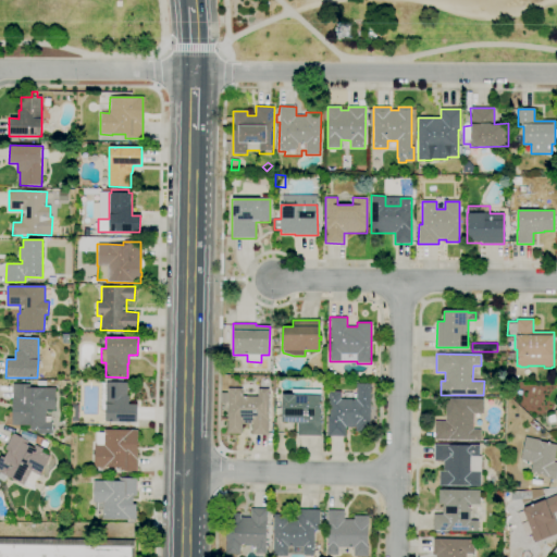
[(137,422),(106,422),(106,382),(127,383),(127,396),(128,396),(128,405),(137,405),(137,422)]
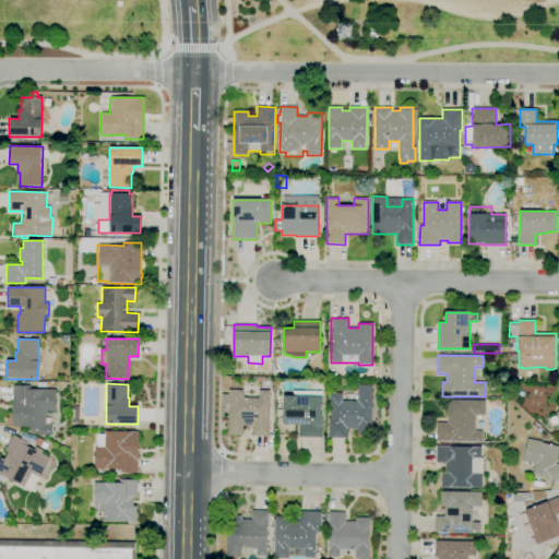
[(347,438),(328,438),(329,418),(331,418),(331,402),(330,402),(330,393),(343,393),(342,401),(357,401),(358,384),(372,385),(371,433),(357,433),(357,429),(347,429),(347,438)]
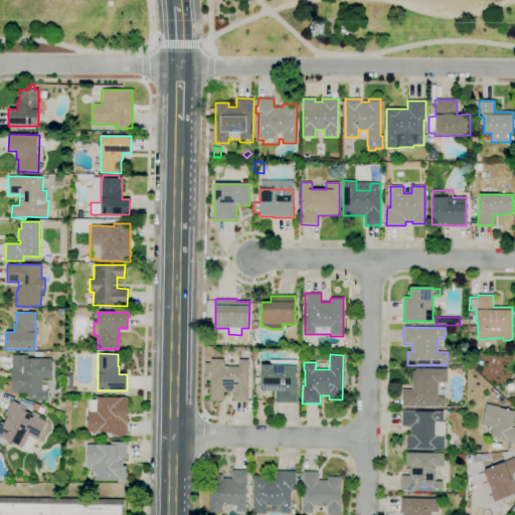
[(47,401),(35,401),(35,398),(28,398),(28,393),(11,392),(12,355),(28,355),(28,358),(51,359),(51,378),(42,378),(42,390),(47,390),(47,401)]
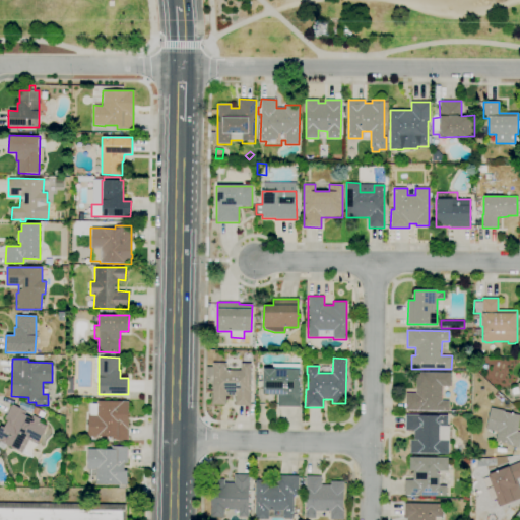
[(250,406),(235,405),(235,396),(225,396),(225,405),(212,404),(212,376),(206,376),(206,367),(212,367),(212,363),(226,363),(226,370),(241,370),(241,363),(251,363),(250,406)]
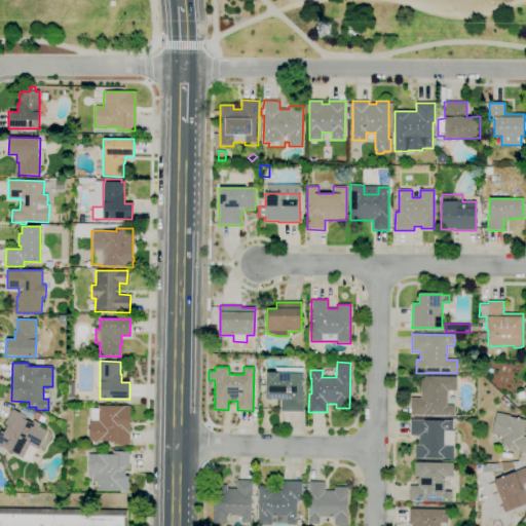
[(303,412),(280,411),(282,399),(267,399),(267,372),(275,372),(275,368),(303,368),(302,395),(303,395),(303,412)]
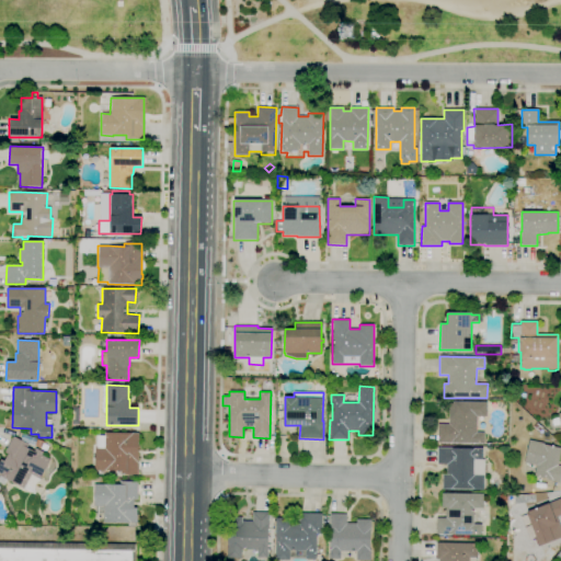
[(484,444),(453,444),(453,443),(437,443),(438,424),(448,424),(449,403),(453,403),(453,401),(488,402),(487,418),(477,416),(477,432),(484,433),(484,444)]
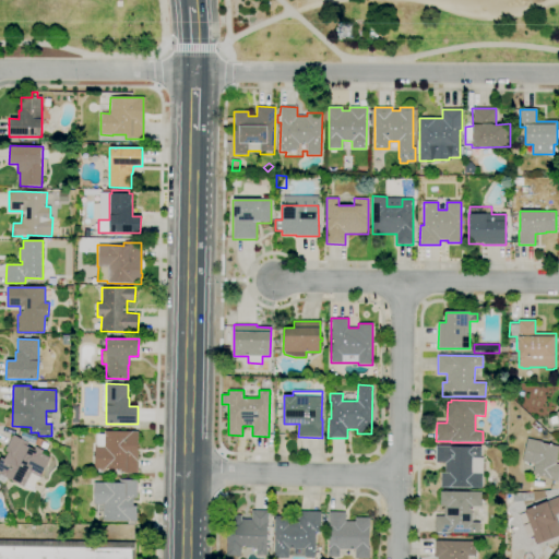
[(558,427),(558,423),(551,425),(549,417),(556,416),(556,412),(558,411),(558,427)]
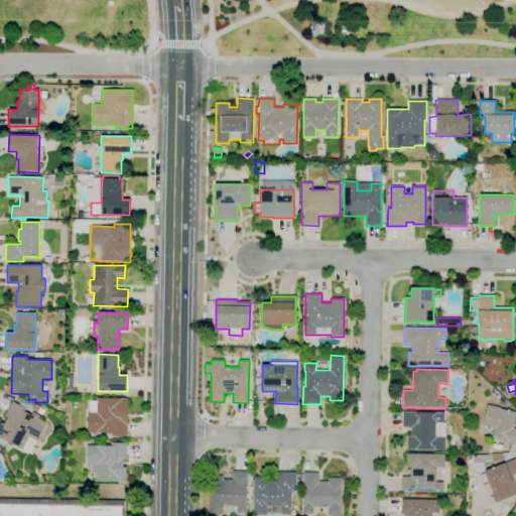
[(495,397),(491,392),(494,389),(499,393),(495,397)]
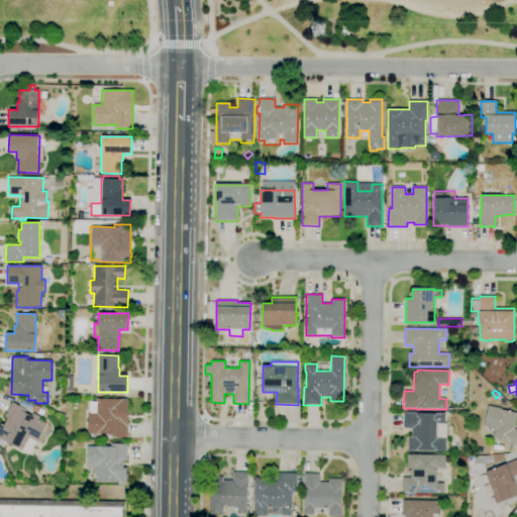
[(127,437),(111,437),(111,434),(87,433),(87,413),(97,413),(97,399),(121,399),(127,399),(126,422),(127,422),(127,437)]
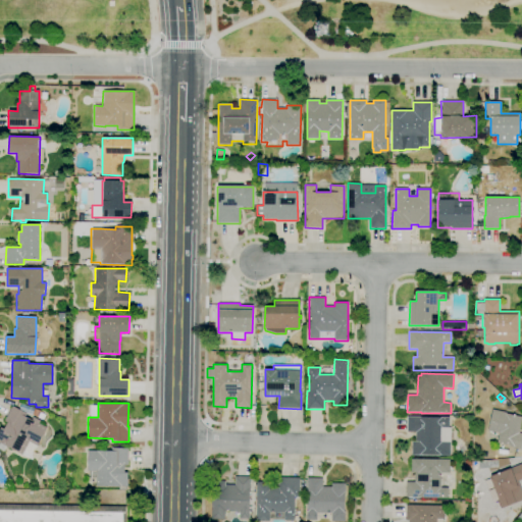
[(33,451),(33,452),(33,453),(32,453),(32,454),(32,455),(32,456),(33,456),(33,457),(33,458),(33,459),(33,460),(32,460),(21,455),(5,447),(2,451),(0,449),(0,428),(1,427),(4,429),(7,423),(4,421),(12,406),(27,414),(25,416),(32,420),(33,417),(40,421),(39,423),(47,428),(47,427),(48,427),(49,427),(49,428),(50,428),(50,429),(51,429),(51,430),(51,431),(51,432),(51,433),(51,434),(52,434),(51,435),(51,436),(50,436),(50,437),(49,437),(48,438),(47,439),(47,440),(46,441),(46,442),(46,444),(46,445),(46,446),(46,447),(45,448),(45,449),(44,449),(43,449),(42,448),(41,448),(41,447),(40,447),(39,447),(39,446),(38,446),(37,446),(37,447),(36,447),(36,448),(35,448),(35,449),(34,449),(34,450),(34,451),(33,451)]
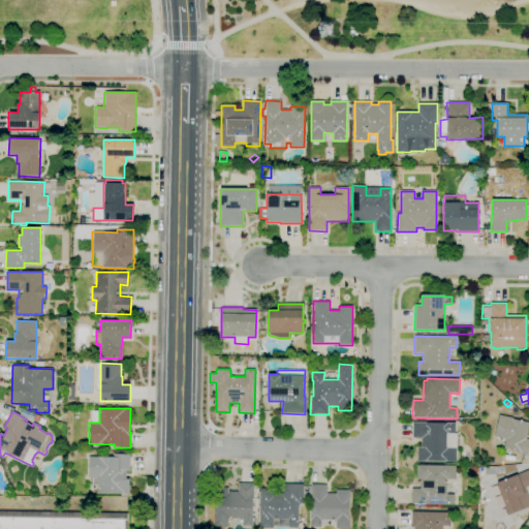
[(43,426),(32,421),(35,414),(41,417),(40,418),(45,421),(43,426)]
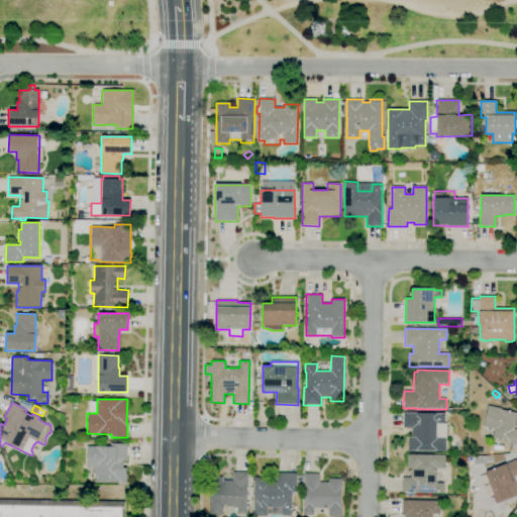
[(516,440),(516,445),(506,443),(506,442),(493,439),(495,429),(483,427),(488,405),(501,409),(516,413),(514,428),(516,429),(516,440)]
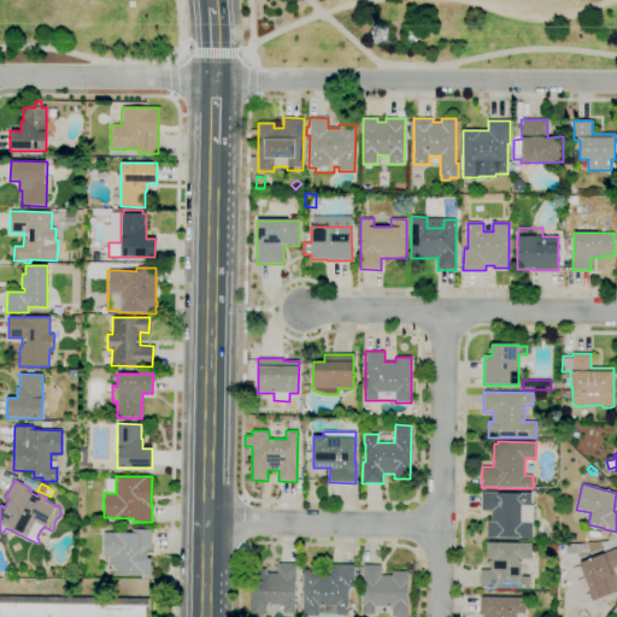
[(532,539),(521,539),(521,538),(497,538),(486,538),(487,522),(491,522),(491,511),(481,511),(481,493),(497,493),(521,494),(521,493),(530,493),(530,505),(533,505),(533,522),(532,522),(532,539)]
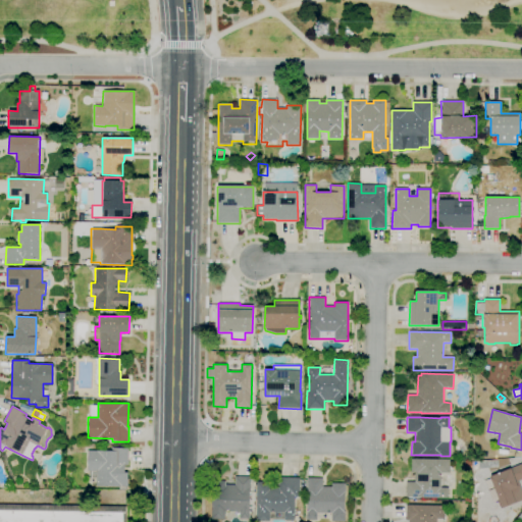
[(125,490),(119,490),(119,487),(96,486),(96,479),(88,479),(88,471),(87,471),(88,451),(112,451),(112,448),(128,449),(127,465),(124,465),(124,472),(127,472),(127,486),(125,486),(125,490)]
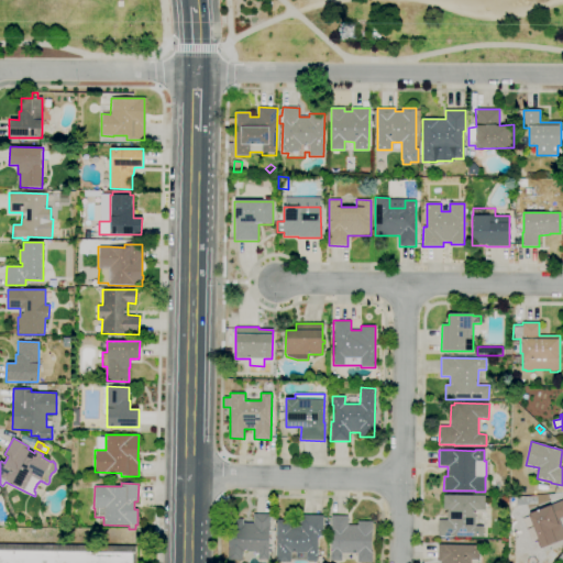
[(11,517),(0,492),(4,489),(8,496),(6,497),(13,516),(11,517)]
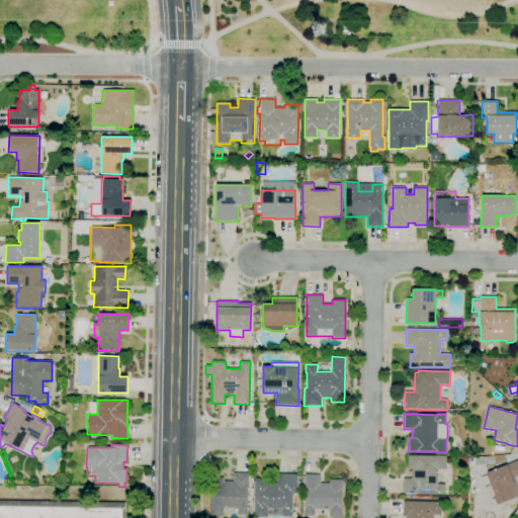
[(444,494),(403,494),(403,479),(412,479),(412,468),(408,468),(408,455),(446,456),(446,469),(437,469),(437,485),(444,485),(444,494)]
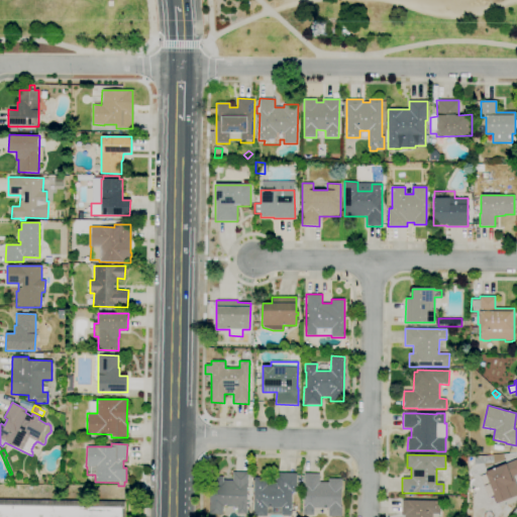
[(471,469),(470,460),(479,458),(480,461),(473,462),(474,469),(471,469)]
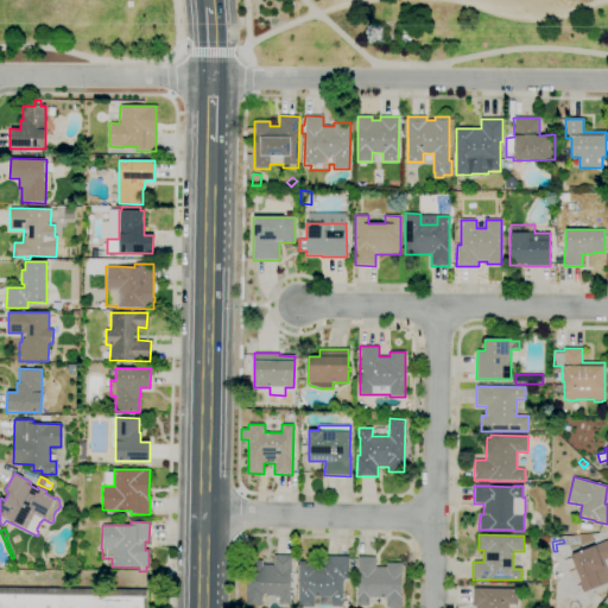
[(607,582),(584,591),(581,583),(575,586),(569,572),(567,574),(565,572),(561,561),(571,556),(571,555),(607,539),(607,558),(603,561),(607,575),(607,582)]
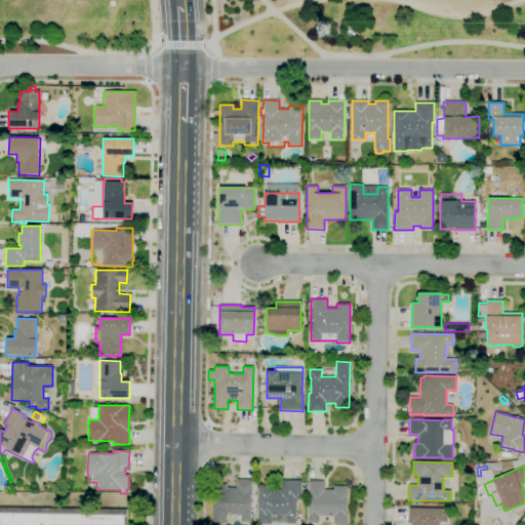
[(226,523),(212,522),(212,513),(213,513),(214,484),(227,484),(227,487),(236,488),(236,479),(252,480),(251,493),(250,514),(251,514),(251,522),(240,522),(240,515),(226,514),(226,523)]
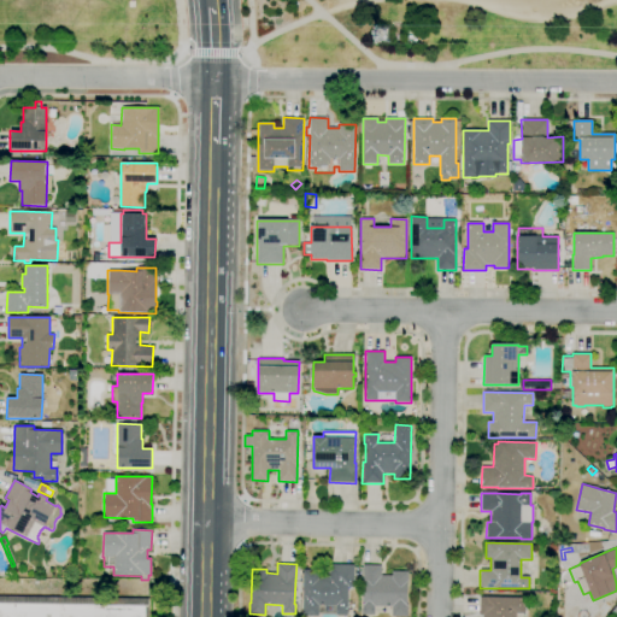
[(346,616),(338,616),(336,615),(318,615),(318,616),(303,616),(304,570),(330,570),(330,564),(354,565),(353,587),(348,587),(347,615),(346,616)]
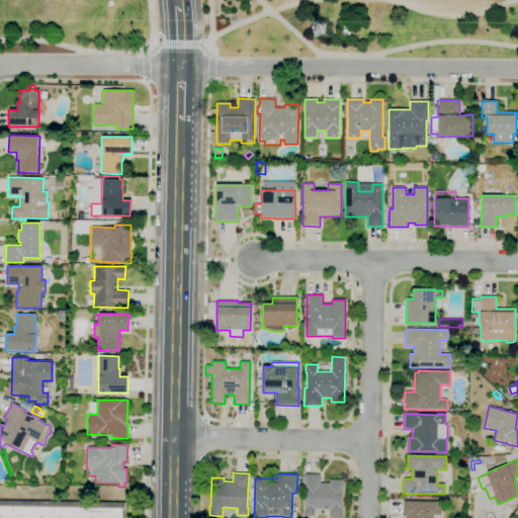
[(342,517),(329,517),(329,509),(314,509),(314,516),(305,516),(305,508),(305,488),(305,475),(320,475),(320,483),(329,484),(329,480),(343,480),(342,489),(342,508),(342,517)]
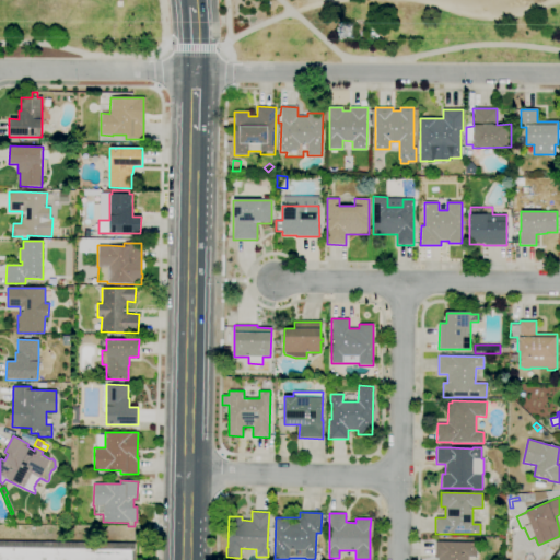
[(0,559),(0,540),(136,543),(135,559),(0,559)]
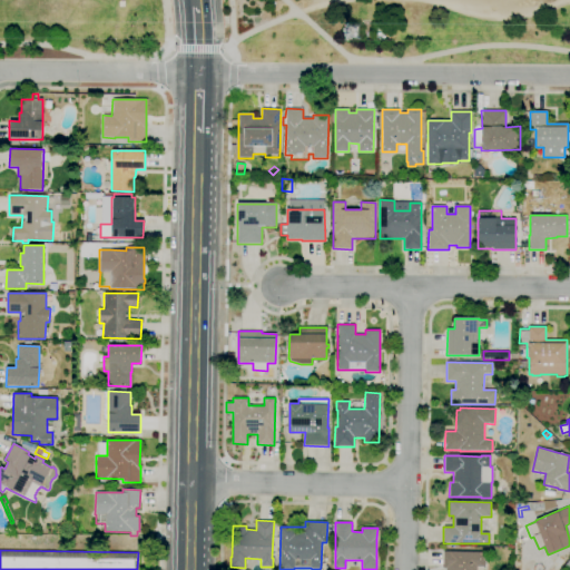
[(445,569),(445,568),(443,568),(443,551),(484,552),(484,567),(477,567),(477,569),(445,569)]
